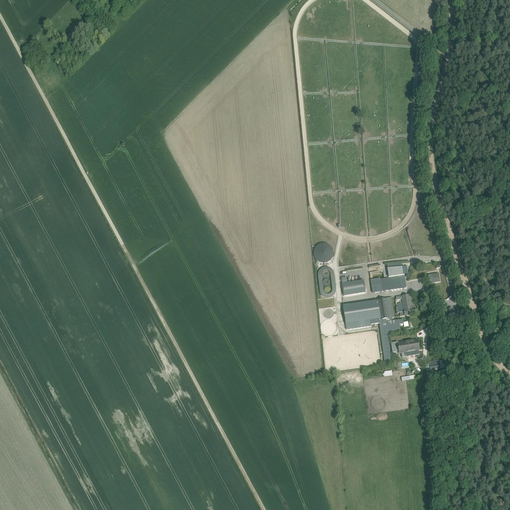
[(49,113),(46,114),(51,124),(54,122),(49,113)]
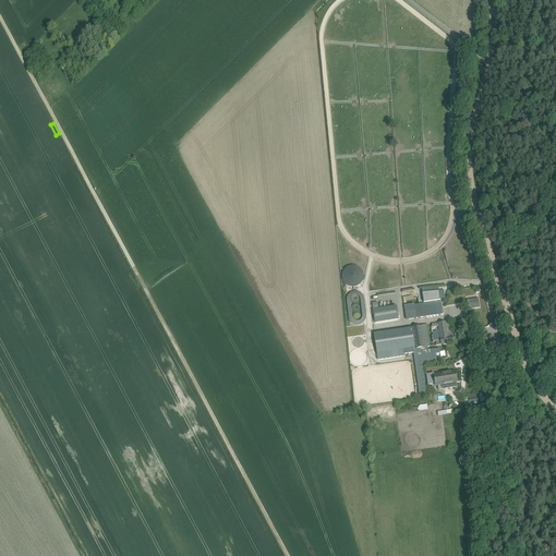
[(360,265),(340,266),(341,285),(361,283),(360,265)]
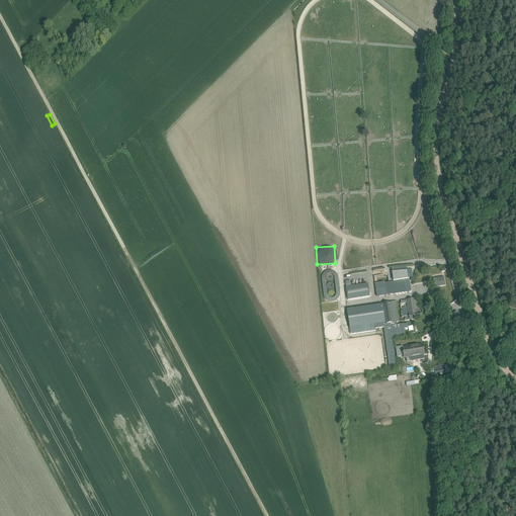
[(343,284),(345,297),(368,295),(367,288),(366,282),(343,284)]
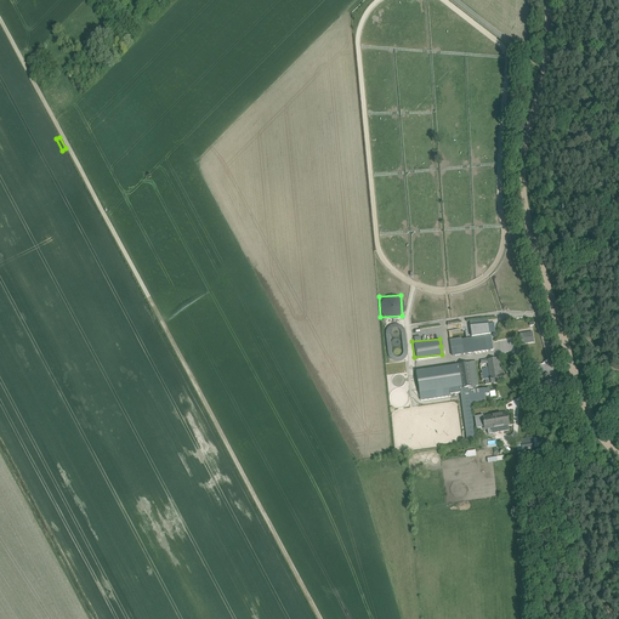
[(448,344),(449,355),(461,352),(460,341),(448,344)]
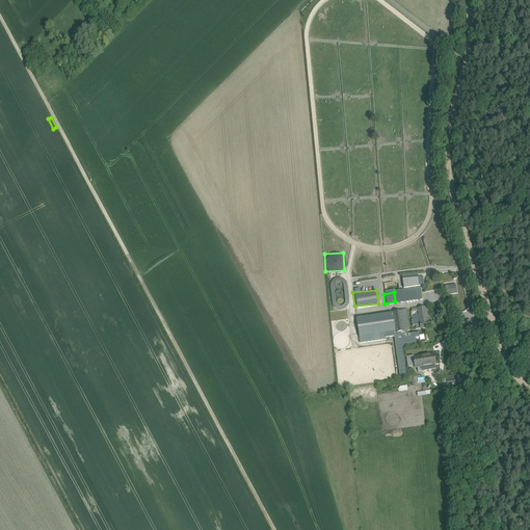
[(414,292),(399,294),(400,301),(415,299),(414,292)]
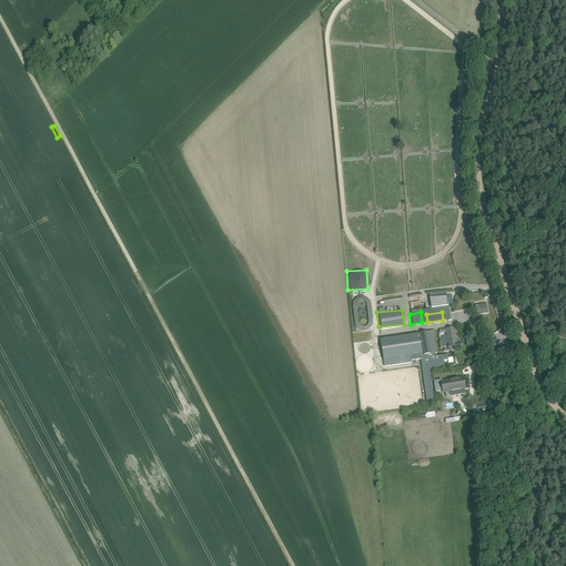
[(456,326),(444,327),(445,341),(451,340),(451,339),(457,337),(456,326)]
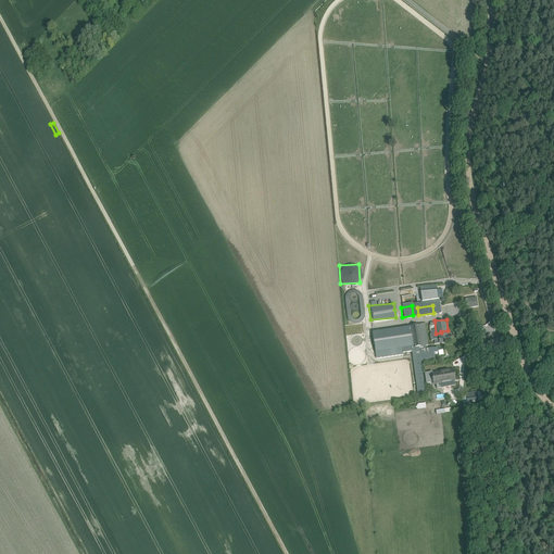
[(408,326),(412,344),(412,347),(413,347),(424,344),(423,342),(419,323),(408,325),(408,326)]
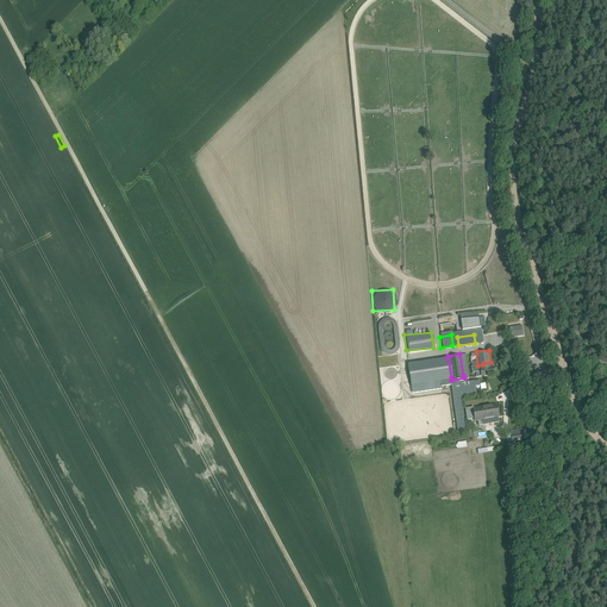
[(448,357),(406,363),(411,390),(439,386),(451,385),(450,380),(444,381),(444,379),(451,377),(448,357)]
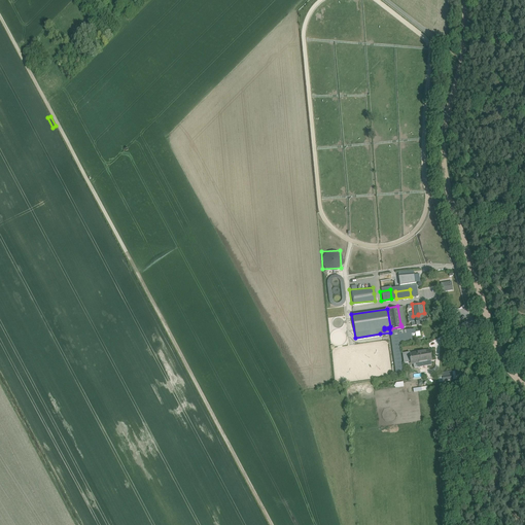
[(424,313),(418,314),(418,315),(413,316),(414,321),(415,324),(426,322),(425,316),(424,313)]
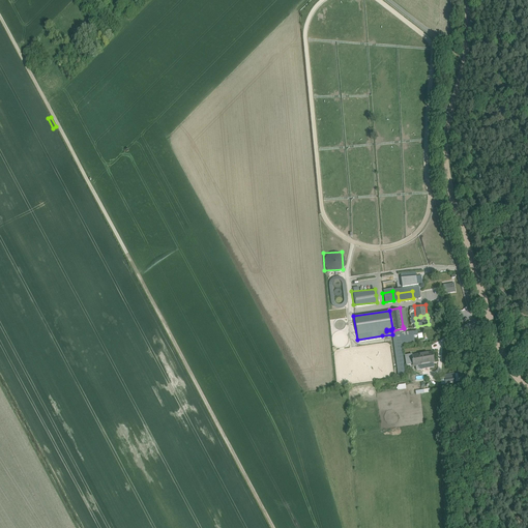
[(430,351),(422,353),(423,362),(432,361),(430,351)]
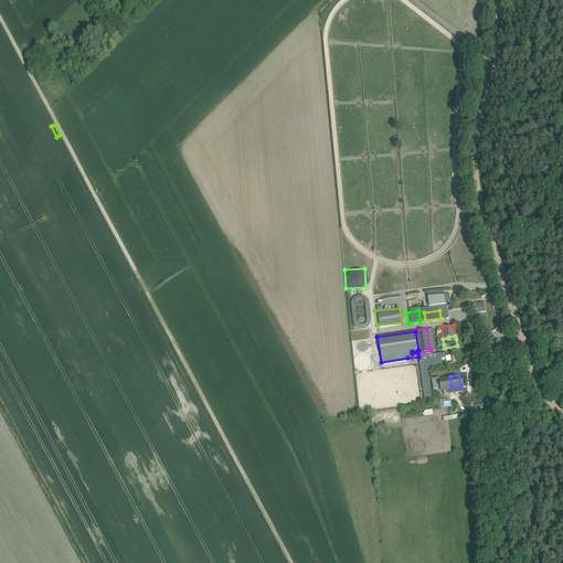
[(450,376),(437,379),(438,389),(452,386),(450,376)]
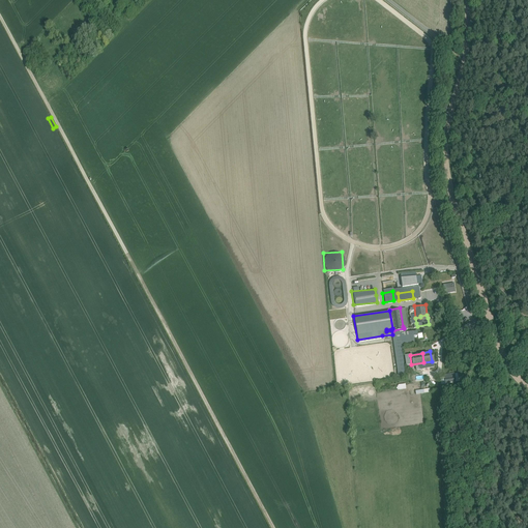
[(452,374),(442,375),(443,382),(453,381),(452,374)]
